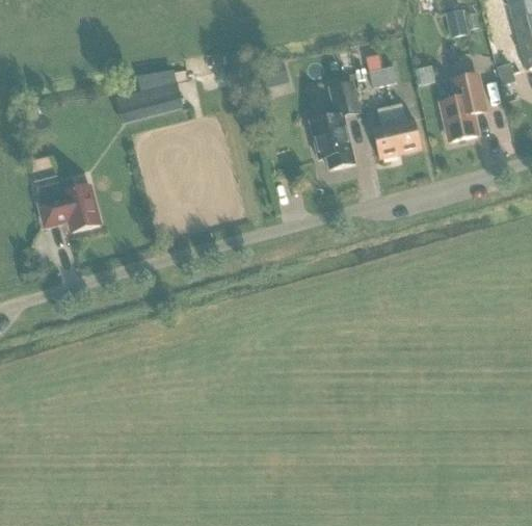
[(508,0),(526,67),(531,64),(531,0),(508,0)]
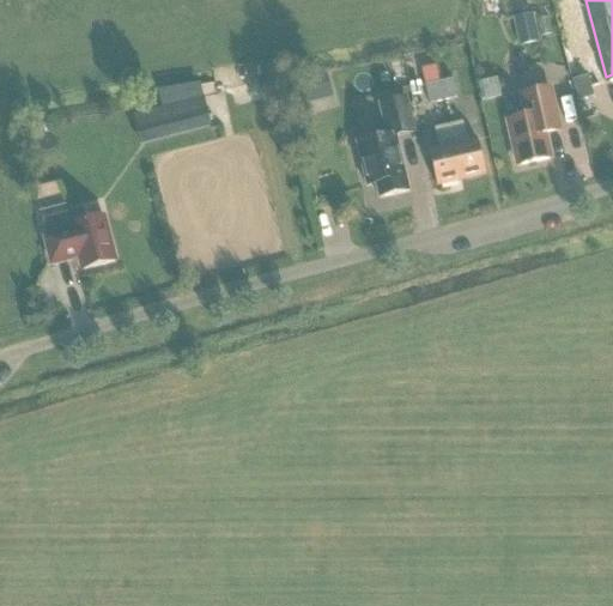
[(540,37),(534,8),(513,13),(519,42),(540,37)]
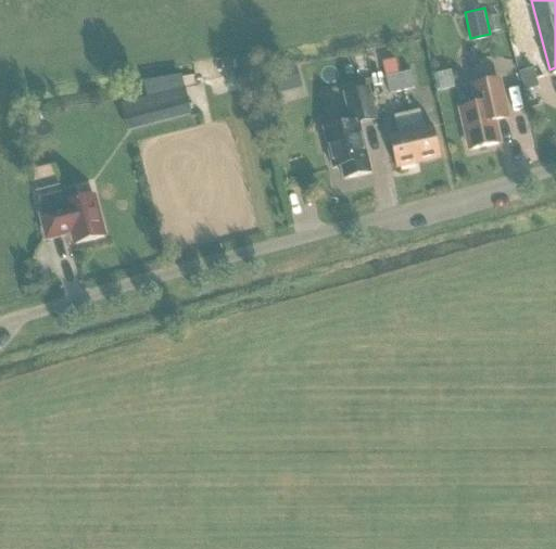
[(399,69),(402,87),(415,84),(411,66),(399,69)]
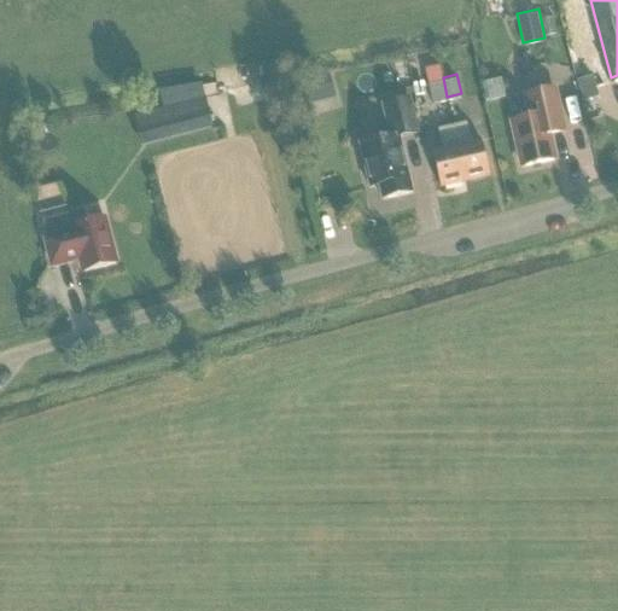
[(447,97),(443,77),(429,81),(432,99),(447,97)]
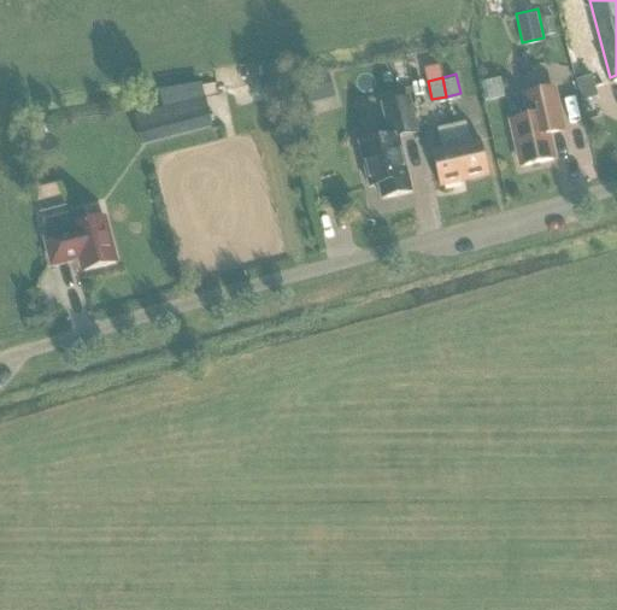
[(518,146),(522,162),(553,154),(545,121),(560,117),(553,83),(524,89),(530,111),(511,116),(515,130),(512,134),(515,144),(518,146)]
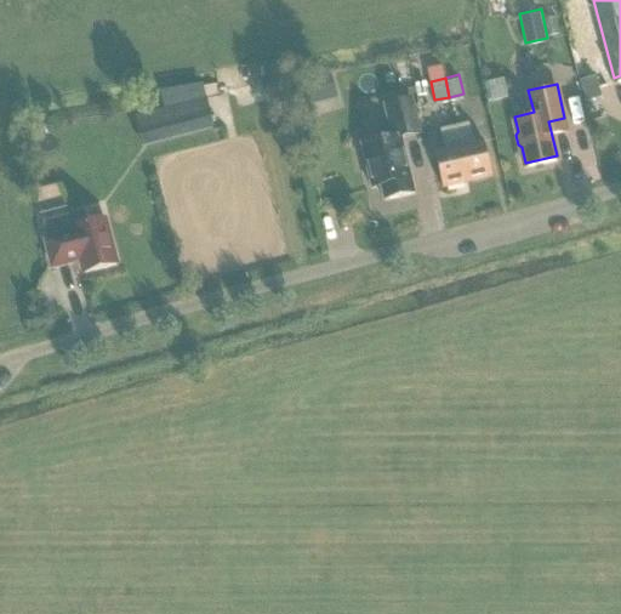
[(205,87),(135,108),(143,136),(212,115),(205,87)]
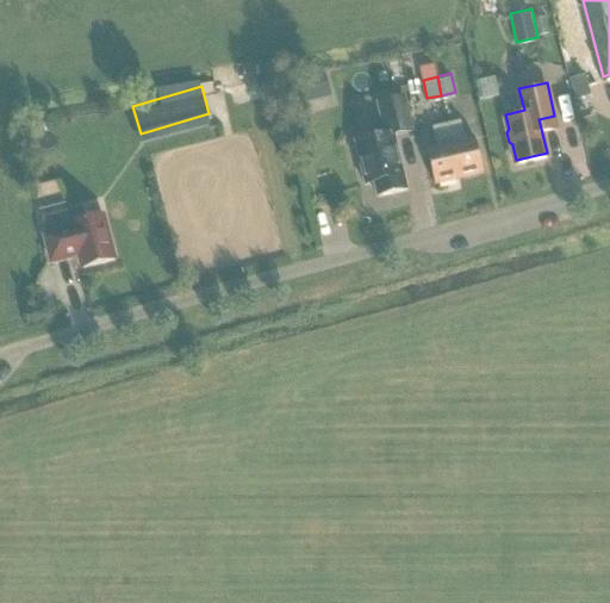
[(374,178),(378,192),(406,185),(394,130),(411,126),(403,92),(379,98),(386,131),(355,138),(365,180),(374,178)]
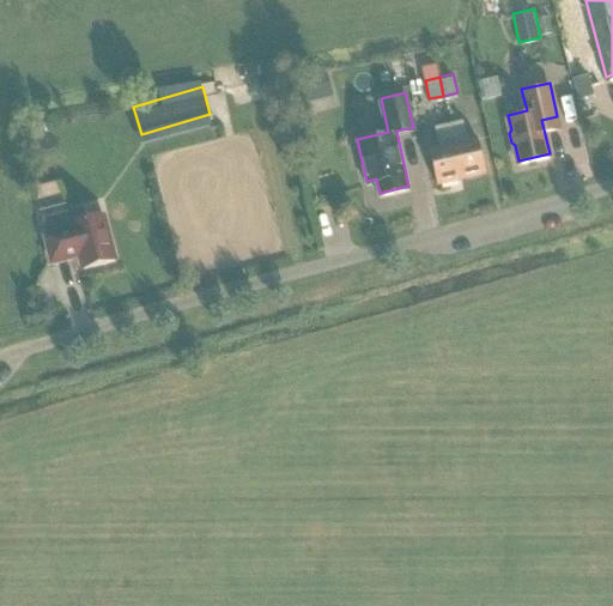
[(449,120),(461,174),(485,169),(478,135),(468,138),(462,116),(449,120)]
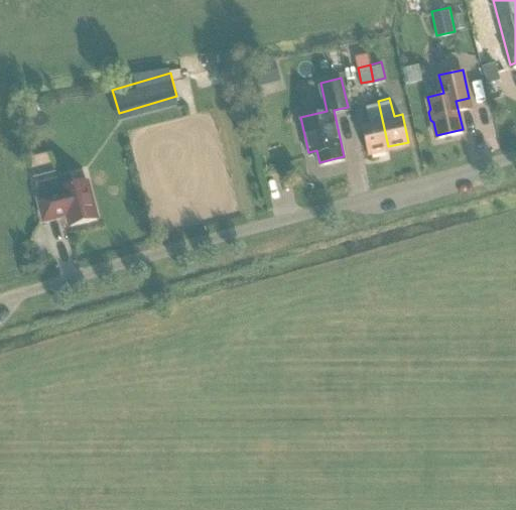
[(388,146),(378,101),(365,103),(370,122),(361,124),(368,151),(388,146)]
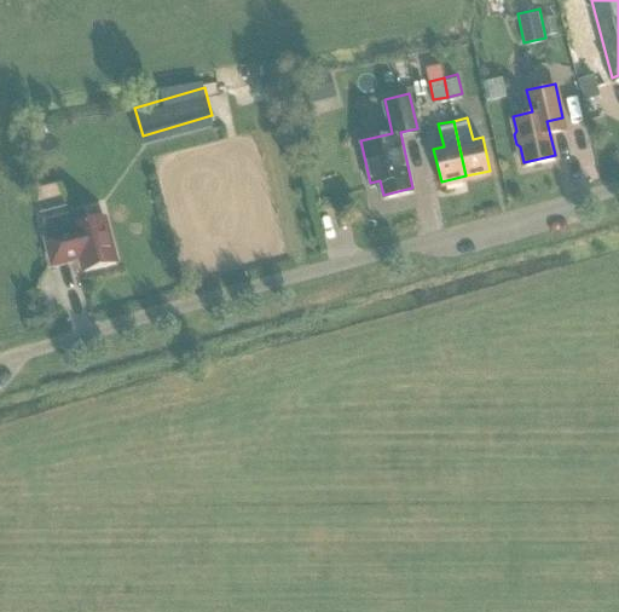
[(85,267),(116,259),(104,214),(87,219),(84,206),(70,209),(74,223),(73,223),(85,267)]
